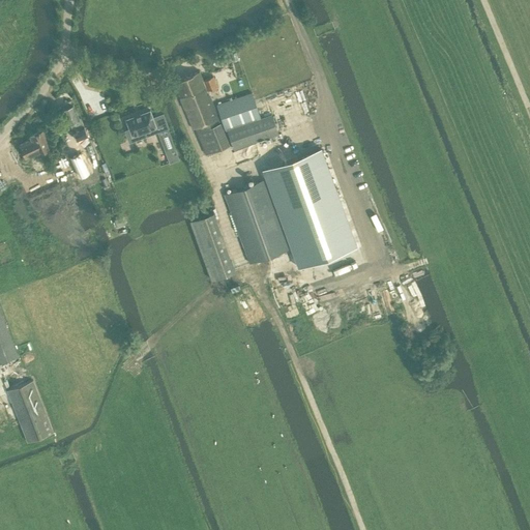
[(203,80),(200,70),(174,82),(194,128),(195,127),(206,154),(230,145),(218,118),(209,95),(207,95),(205,91),(209,89),(210,91),(218,88),(213,76),(203,80)]
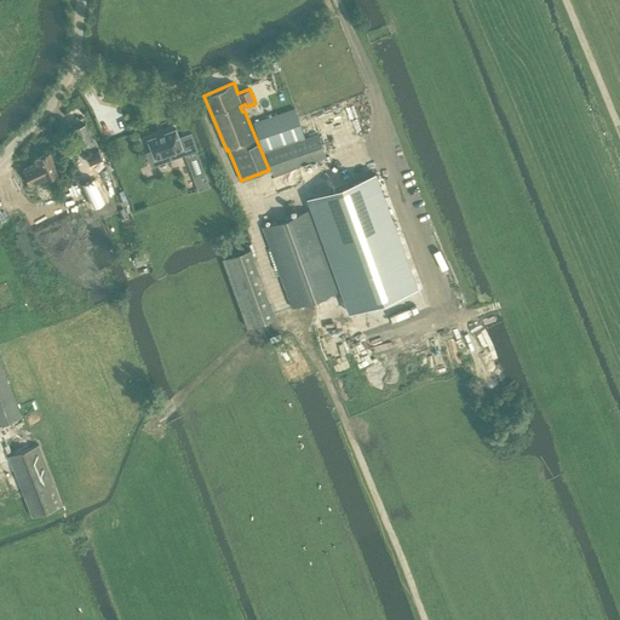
[(263,150),(303,137),(298,122),(299,122),(294,108),(253,122),(263,150)]
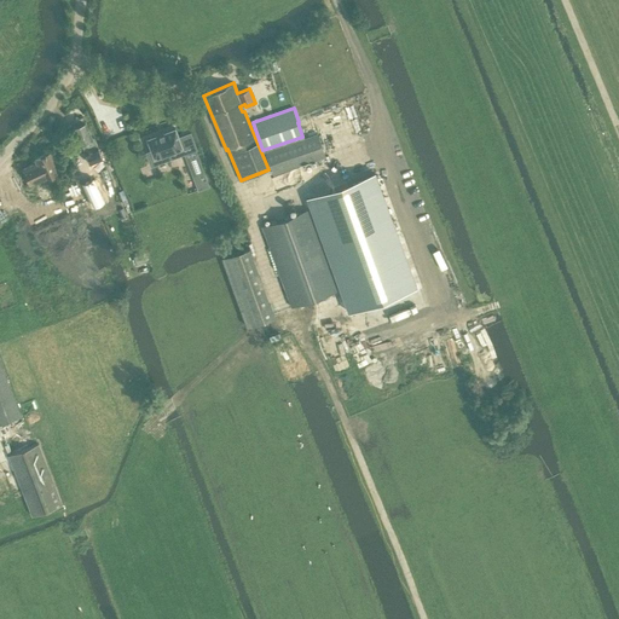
[(85,121),(81,117),(74,120),(74,126),(73,126),(81,144),(84,142),(86,146),(84,146),(91,163),(103,158),(93,137),(92,138),(85,121)]
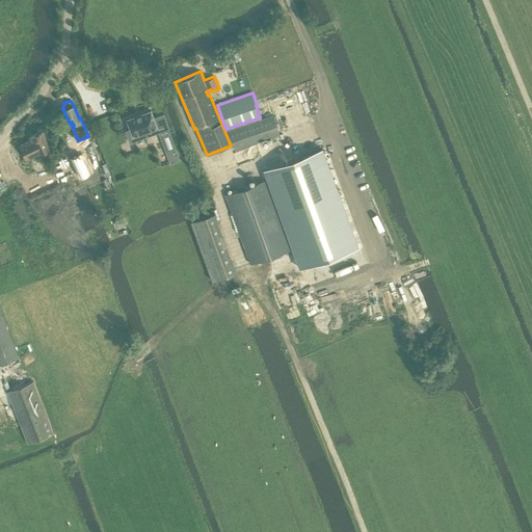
[(169,162),(179,158),(168,129),(169,129),(163,113),(154,117),(151,110),(126,120),(129,128),(125,130),(129,142),(158,132),(169,162)]
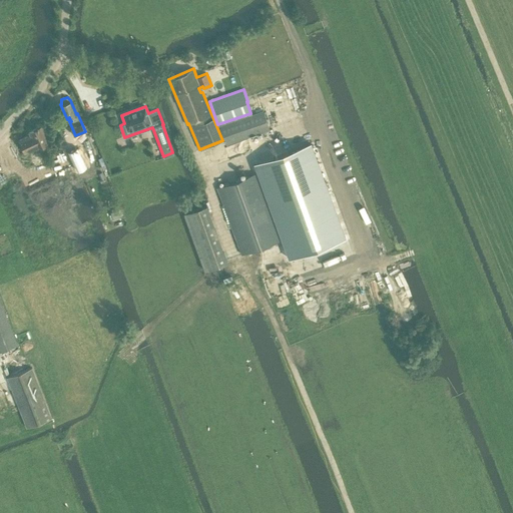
[(226,144),(270,129),(263,110),(219,126),(226,144)]
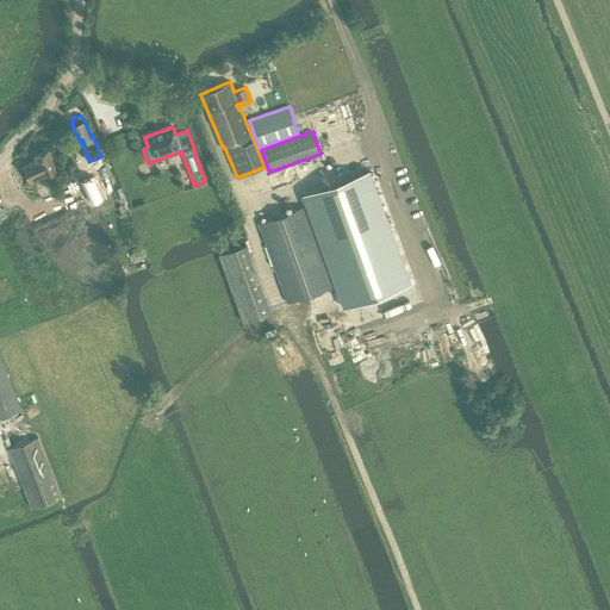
[(44,175),(58,168),(49,149),(35,156),(36,160),(23,166),(30,181),(43,175),(44,175)]
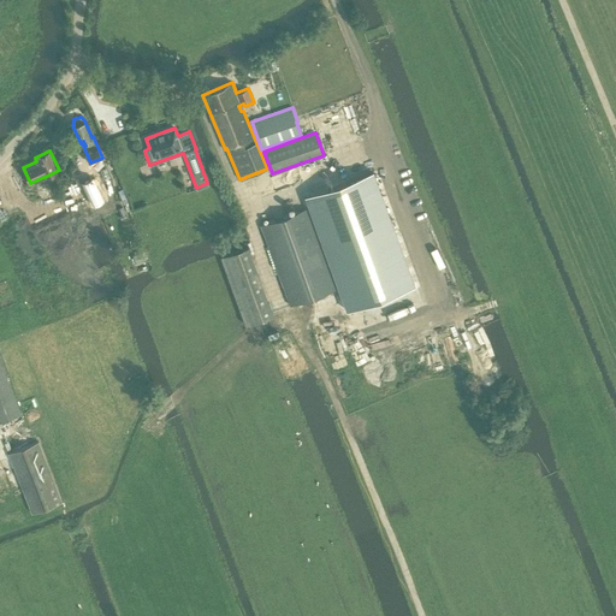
[(93,178),(82,183),(93,205),(104,200),(93,178)]
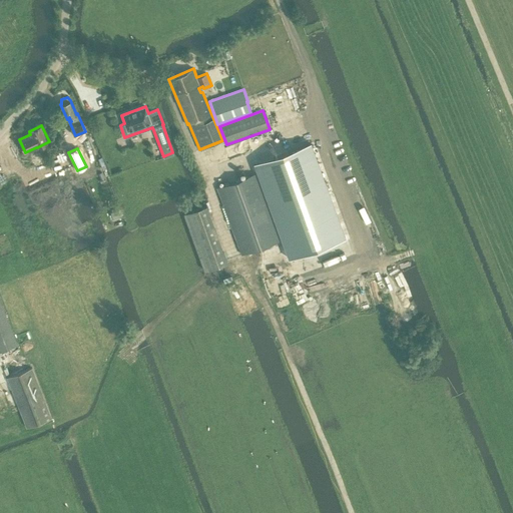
[(241,254),(281,240),(255,173),(216,187),(241,254)]
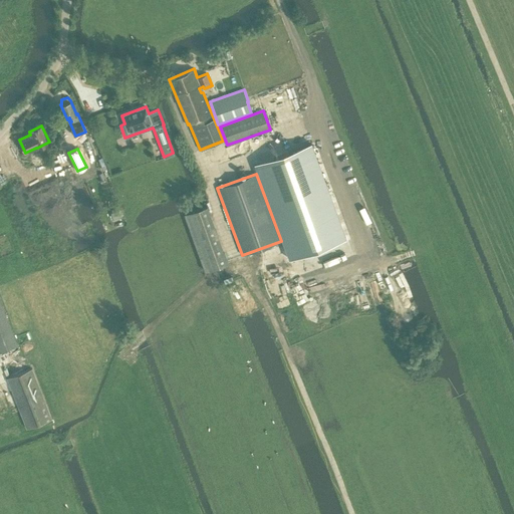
[(228,263),(208,206),(184,214),(205,271),(228,263)]
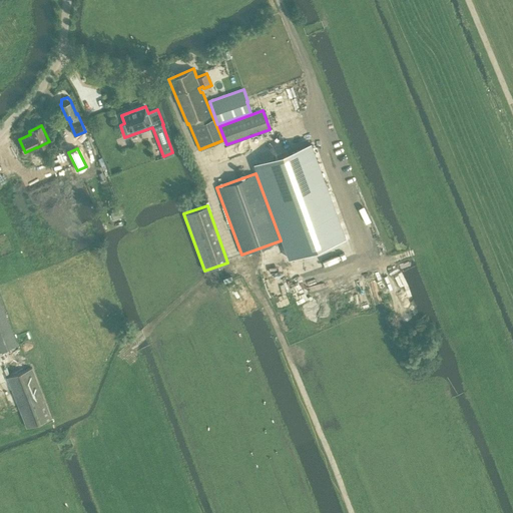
[(0,352),(17,345),(0,300),(0,352)]
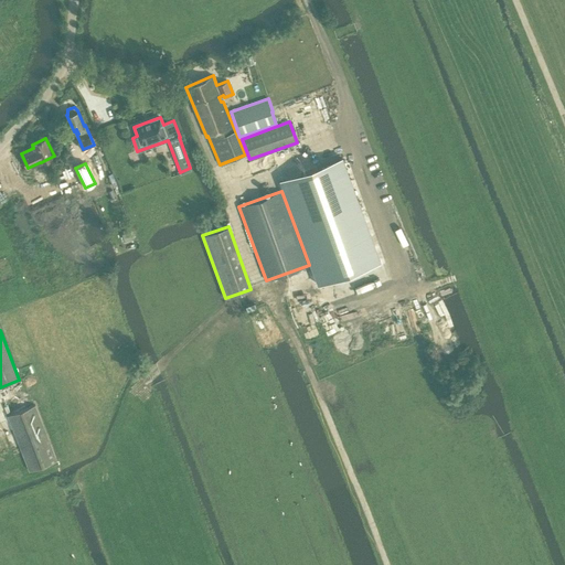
[(38,404),(3,417),(24,472),(60,459),(38,404)]
